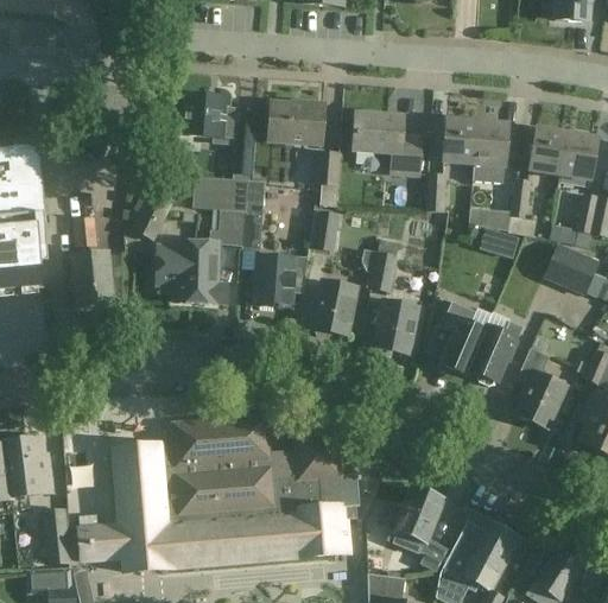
[(555,0),(553,18),(587,20),(588,0),(555,0)]
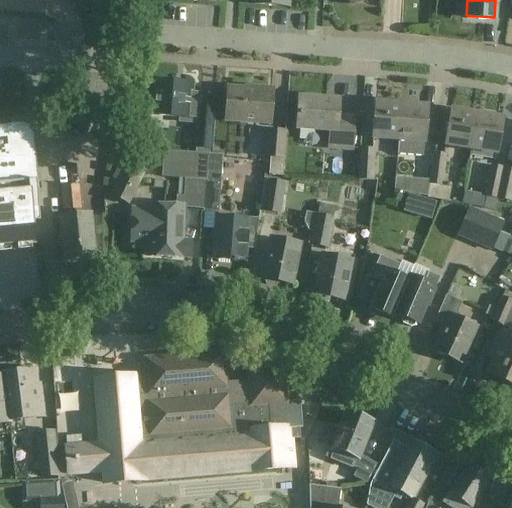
[(179,119),(196,120),(194,148),(210,149),(215,91),(191,89),(192,80),(156,77),(154,110),(179,112),(179,119)]
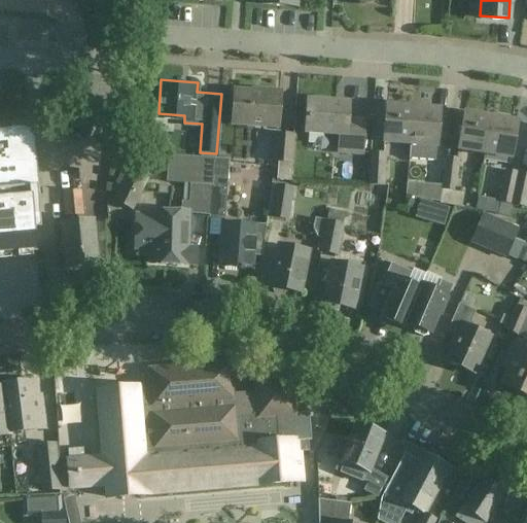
[(277,124),(280,89),(260,88),(260,89),(235,86),(233,119),(277,124)]
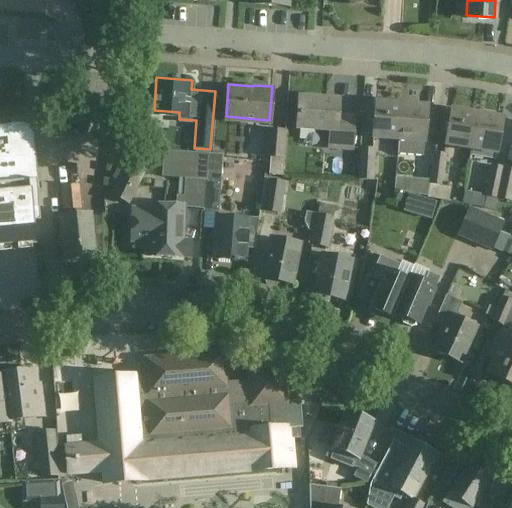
[(351,146),(353,113),(338,112),(339,97),(298,94),(296,126),(329,129),(328,144),(351,146)]
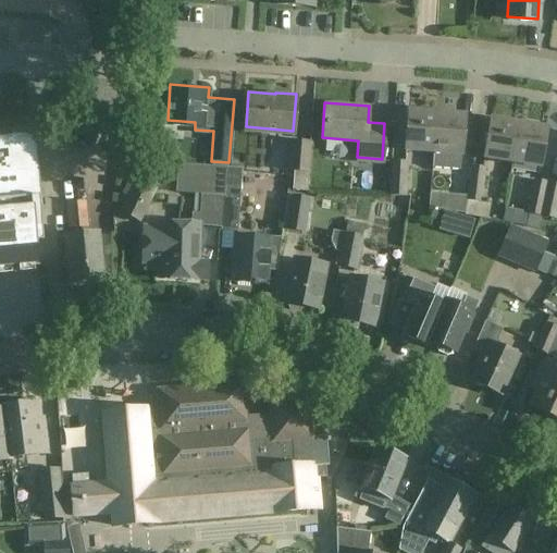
[(405,147),(433,149),(436,110),(408,108),(405,147)]
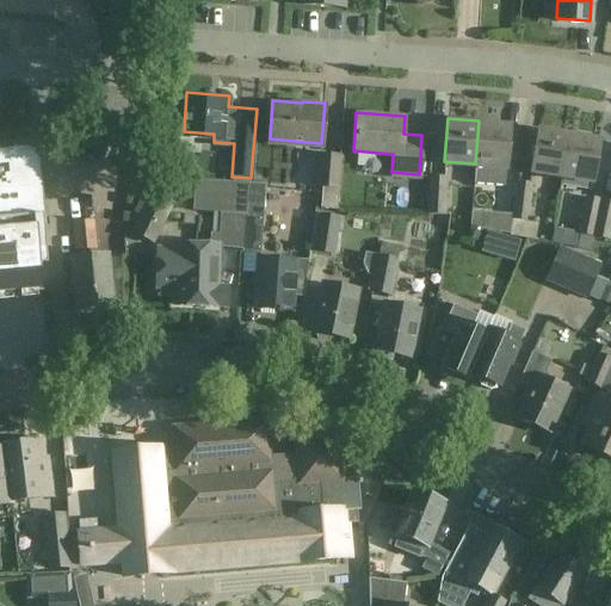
[(510,123),(479,121),(475,164),(474,180),(504,183),(506,166),(510,123)]
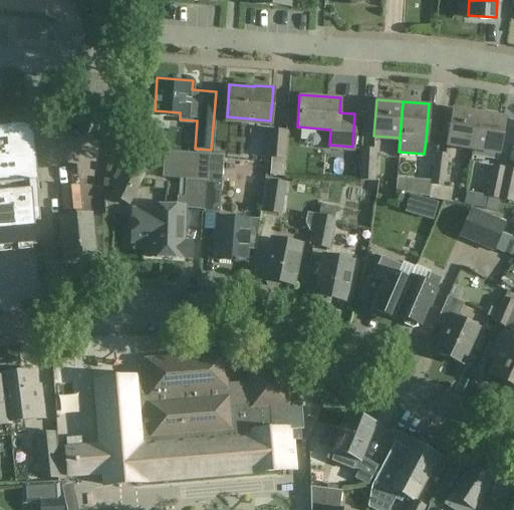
[(472,147),(478,111),(453,106),(447,143),(472,147)]
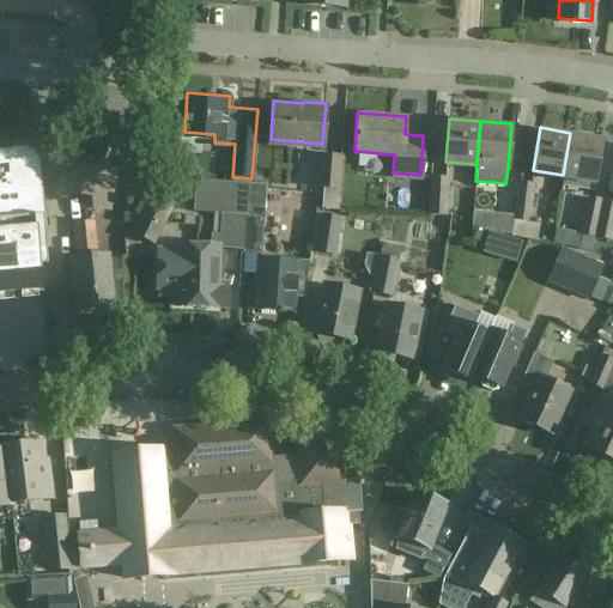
[(601,138),(570,133),(563,175),(594,180),(601,138)]
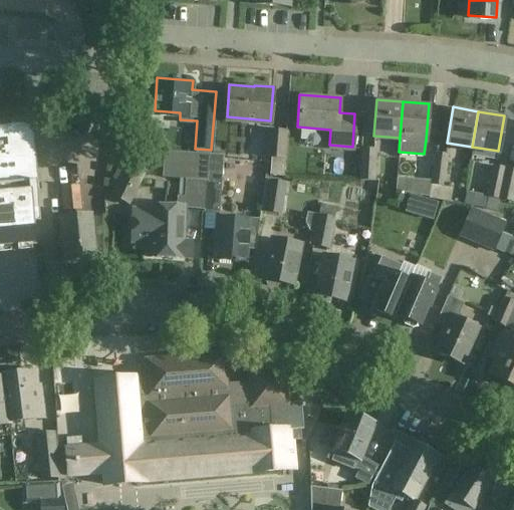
[(6,245),(36,242),(34,218),(40,218),(37,188),(38,187),(33,120),(0,122),(0,245),(6,245)]
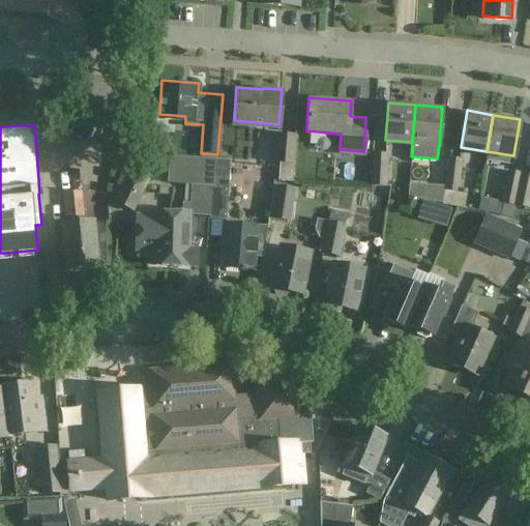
[(292,178),(293,163),(295,133),(275,132),(273,161),(278,162),(277,179),(292,180),(292,178)]
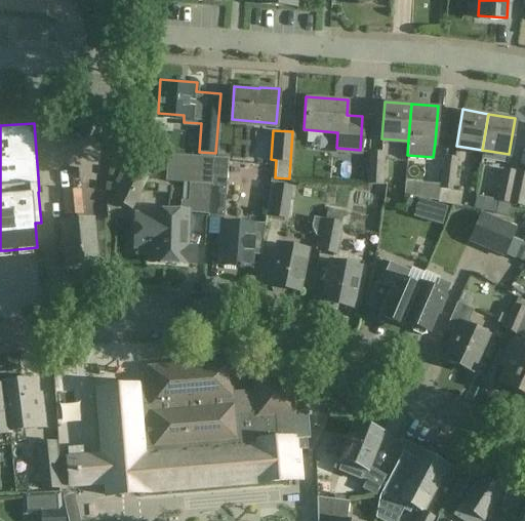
[(369,150),(367,182),(382,182),(384,151),(369,150)]
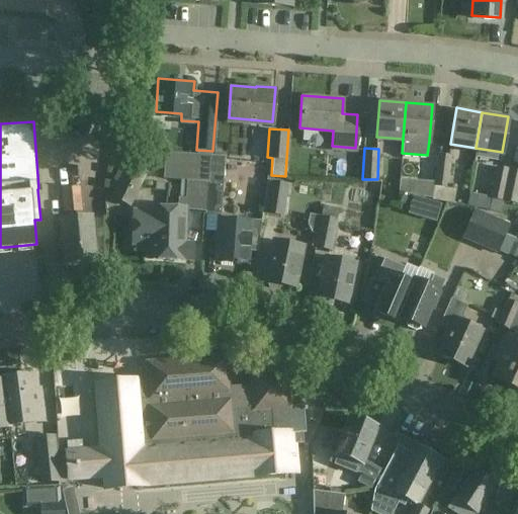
[(164,175),(187,177),(189,152),(166,150),(164,175)]
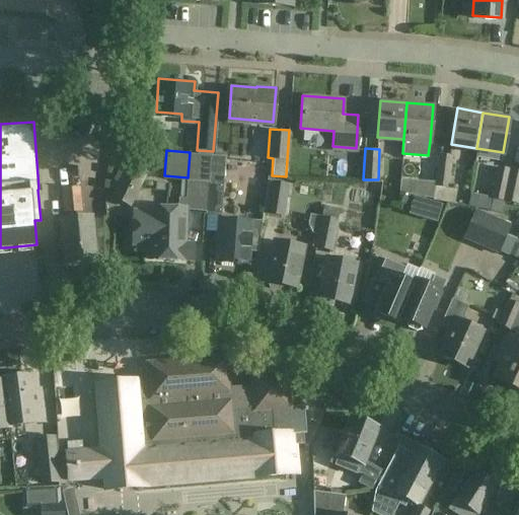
[(440,151),(436,184),(435,187),(446,189),(447,184),(448,184),(452,152),(440,151)]
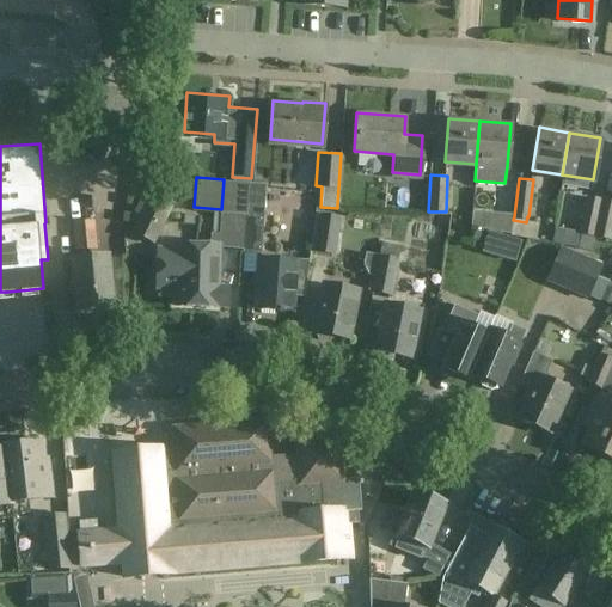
[(155,240),(177,195),(152,179),(136,209),(141,212),(133,230),(155,240)]
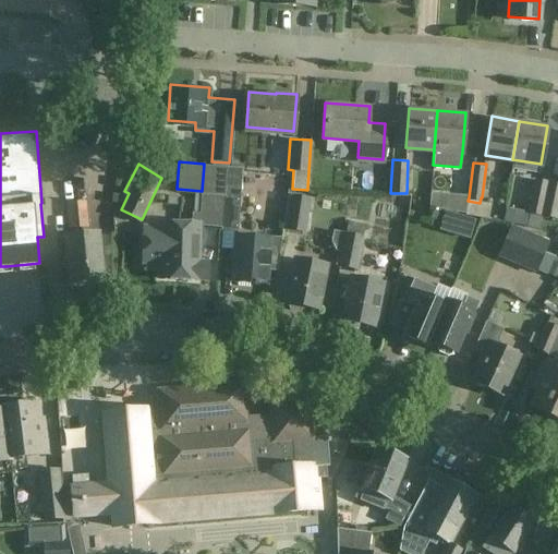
[(223,193),(222,213),(221,224),(221,227),(237,228),(241,166),(226,165),(204,164),(202,191),(223,193)]
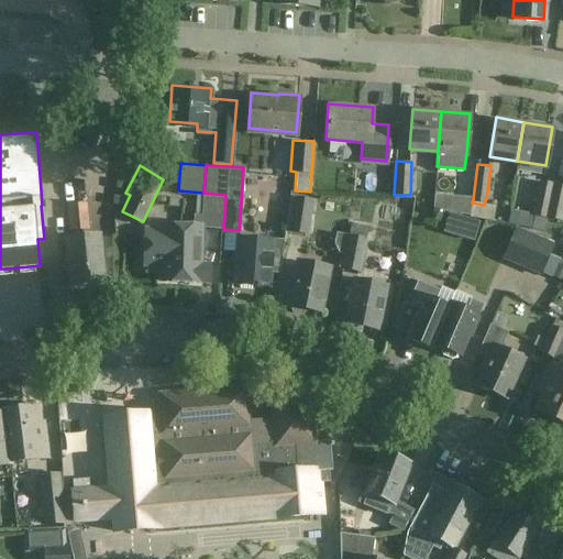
[(555,182),(555,181),(539,177),(531,211),(538,212),(537,218),(527,216),(526,223),(544,227),(547,216),(547,215),(553,182),(555,182)]
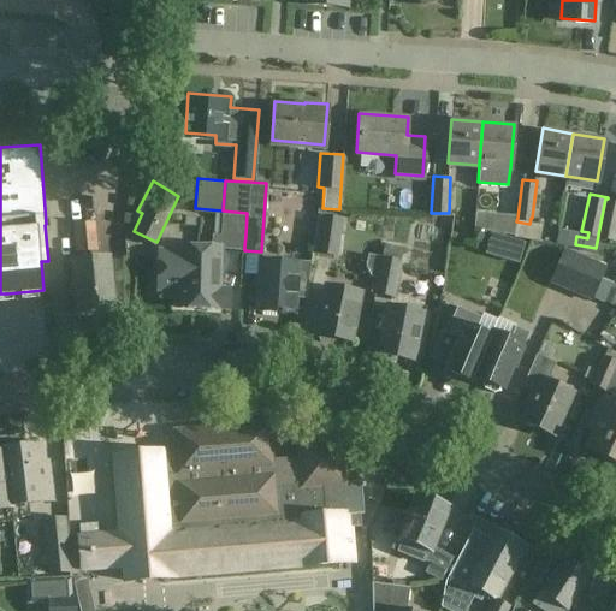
[(615,236),(615,199),(608,197),(608,199),(605,199),(598,235),(598,236),(599,235),(615,238),(615,236)]
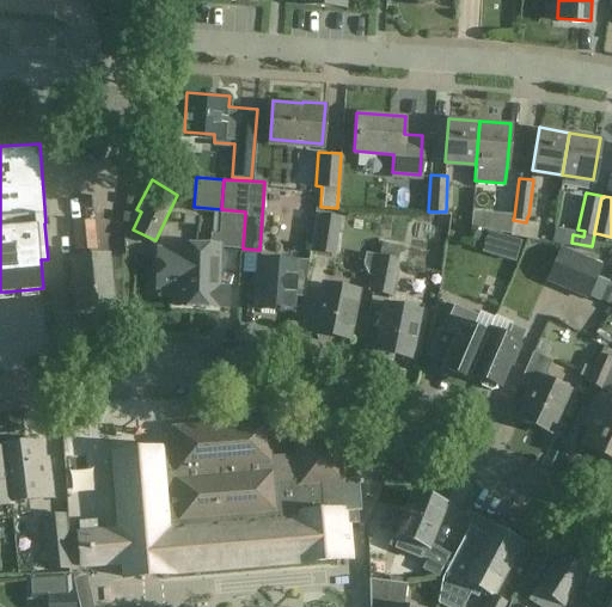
[(220,244),(243,245),(244,233),(245,212),(221,209),(220,232),(210,231),(210,244),(220,244)]
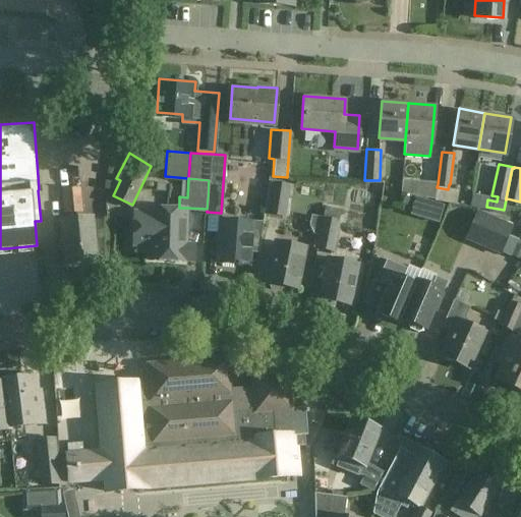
[(289,181),(269,179),(265,211),(286,214),(289,181)]
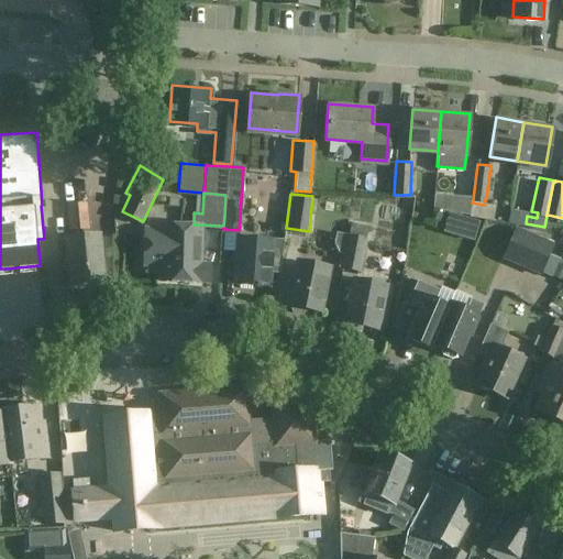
[(470,214),(471,195),(460,194),(459,211),(470,214)]
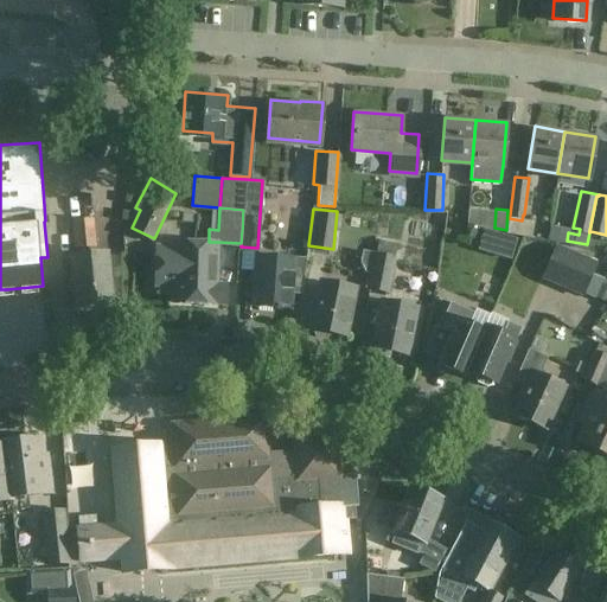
[(93,215),(74,217),(76,245),(95,243),(93,215)]
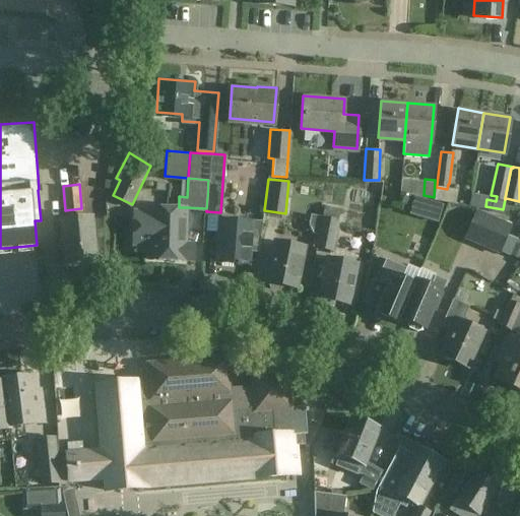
[(443,219),(448,202),(430,197),(425,214),(443,219)]
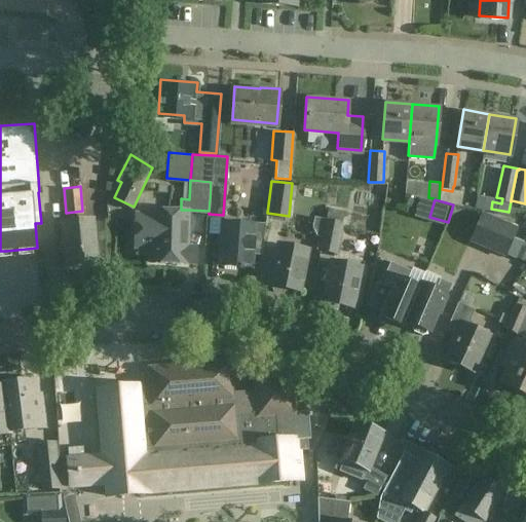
[(329,206),(323,236),(321,248),(337,251),(342,219),(341,219),(343,209),(329,206)]
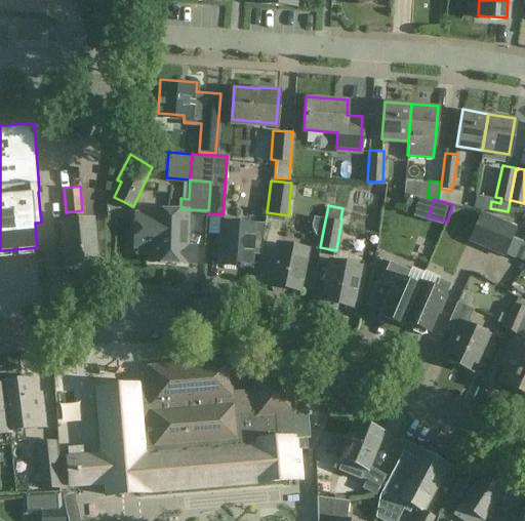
[(168,243),(169,208),(152,207),(152,211),(135,210),(134,246),(151,246),(151,242),(168,243)]
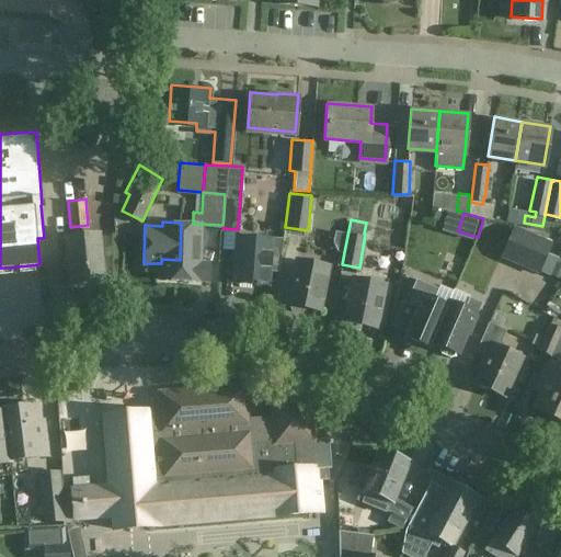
[(202,224),(193,224),(181,223),(180,260),(161,259),(161,263),(161,277),(208,280),(209,261),(199,261),(202,224)]
